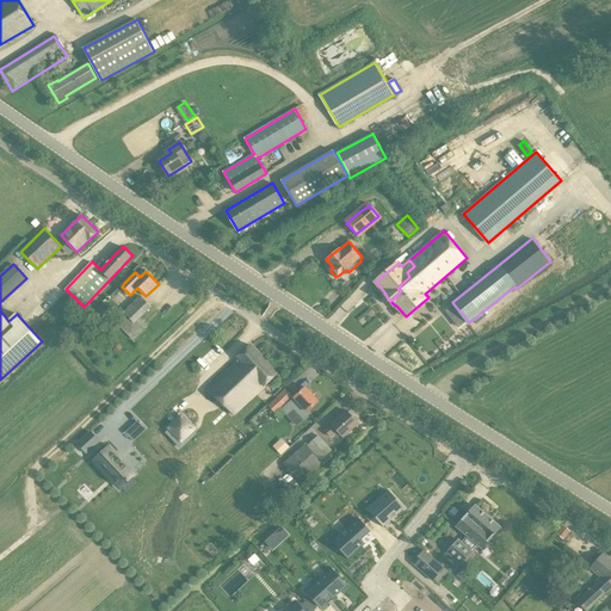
[(124,313),(125,314),(116,323),(133,341),(148,327),(140,319),(152,307),(141,296),(124,313)]
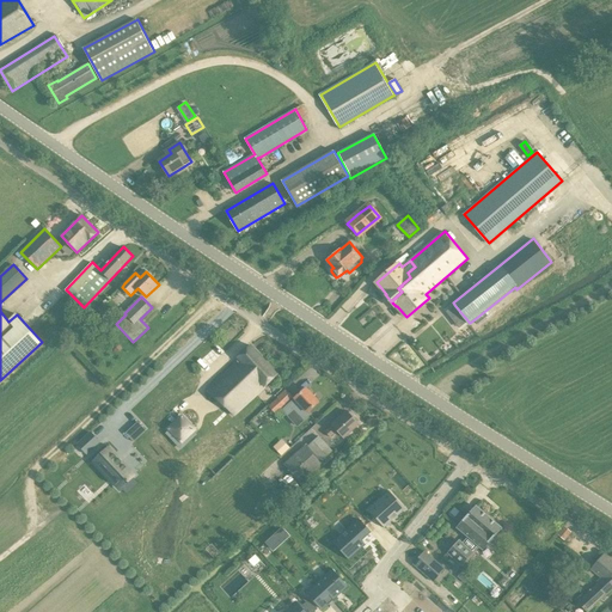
[(456,306),(447,312),(460,329),(469,322),(456,306)]
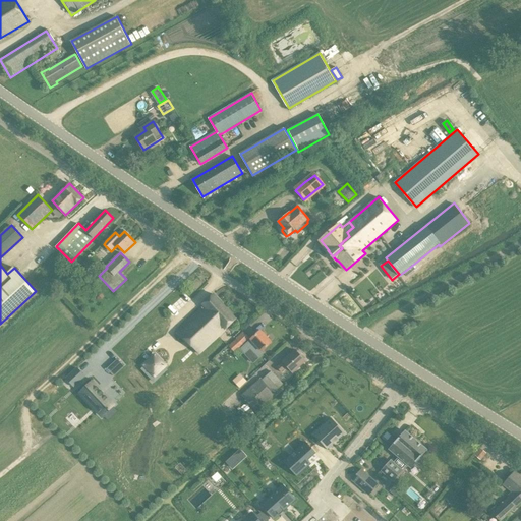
[(414,264),(404,272),(405,274),(407,276),(417,268),(414,264)]
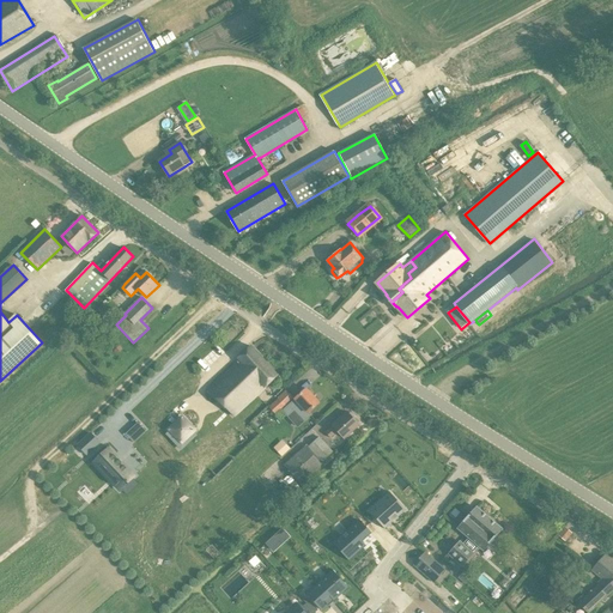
[(235,416),(279,375),(250,346),(238,358),(241,360),(210,389),(235,416)]
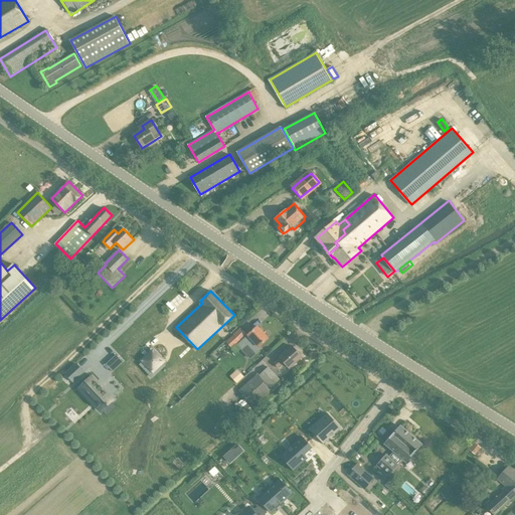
[(248,335),(247,336),(240,328),(233,334),(233,335),(226,342),(231,348),(239,341),(240,342),(238,345),(242,350),(246,346),(255,355),(262,349),(260,347),(269,338),(258,326),(248,335)]
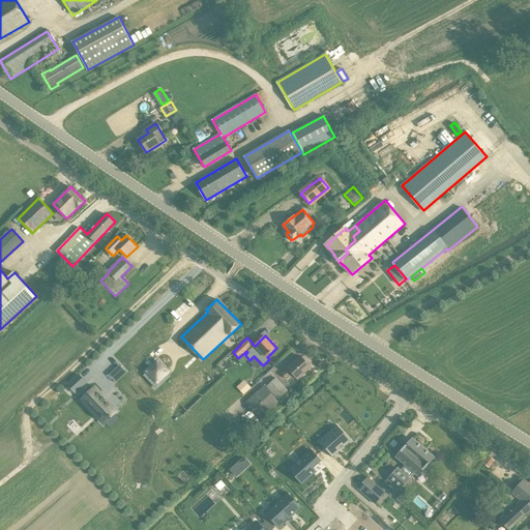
[(298,379),(311,367),(310,365),(311,364),(307,360),(306,361),(301,356),(288,367),(289,367),(282,374),(286,378),(293,373),(298,379)]
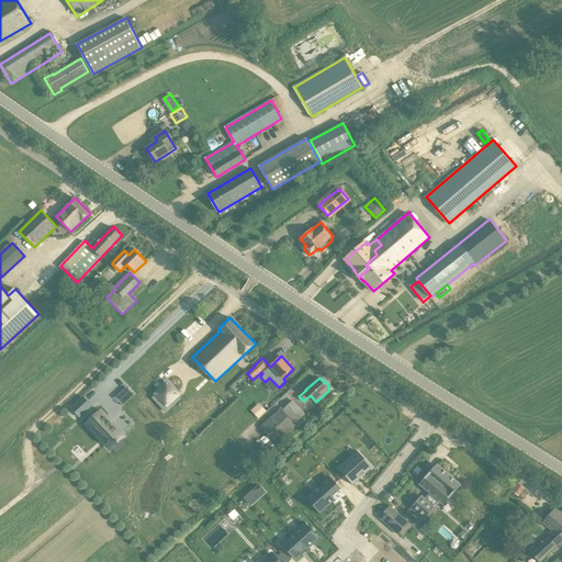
[(170,408),(179,401),(176,397),(178,395),(167,383),(156,394),(153,397),(164,408),(167,405),(170,408)]
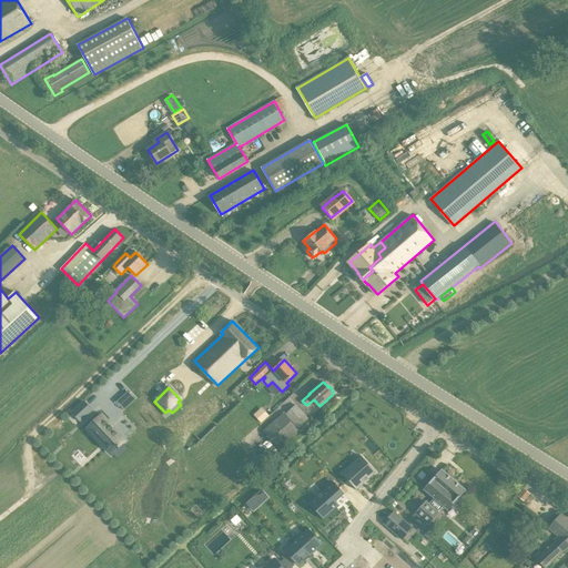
[(124,411),(135,399),(128,392),(117,403),(124,411)]
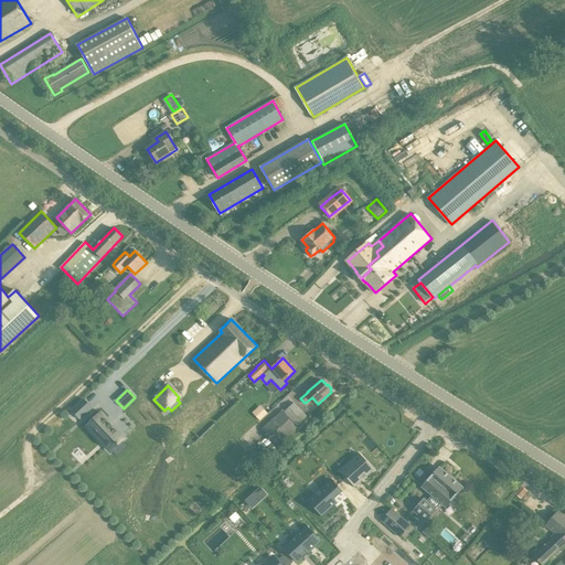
[(279,413),(294,401),(288,395),(275,407),(279,413)]
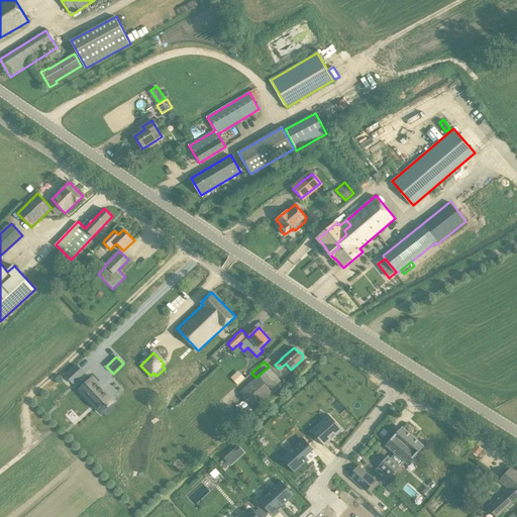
[(84,374),(77,366),(66,376),(73,384),(84,374)]
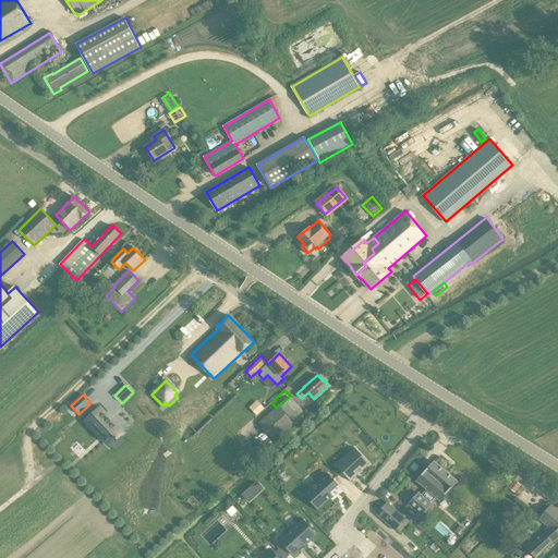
[(294,420),(303,411),(291,399),(282,407),(280,404),(261,423),(276,440),(295,422),(294,420)]
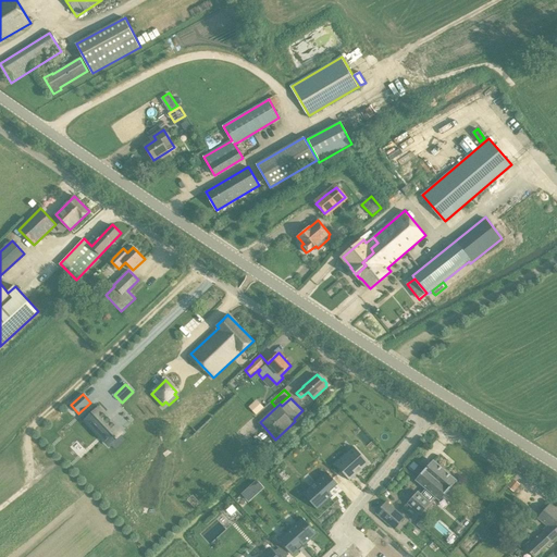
[(257,400),(248,407),(256,415),(263,408),(257,400)]
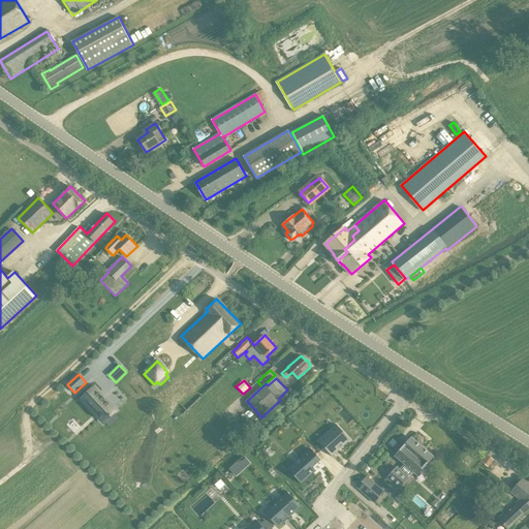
[(113,410),(91,387),(79,400),(100,422),(113,410)]
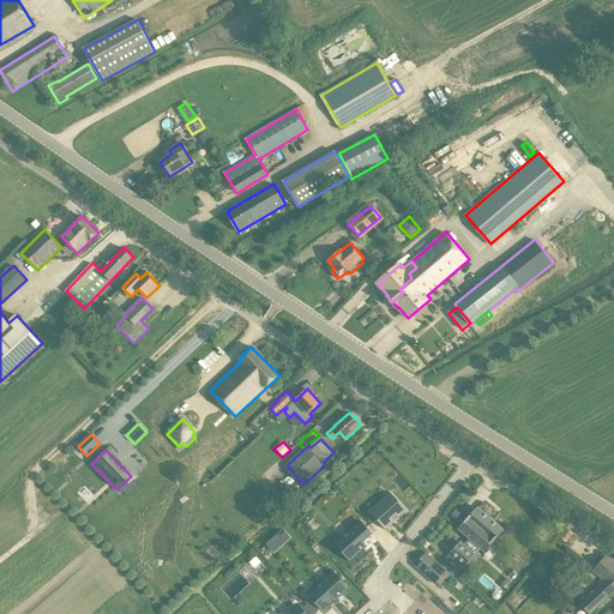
[(290,499),(284,493),(278,499),(284,505),(290,499)]
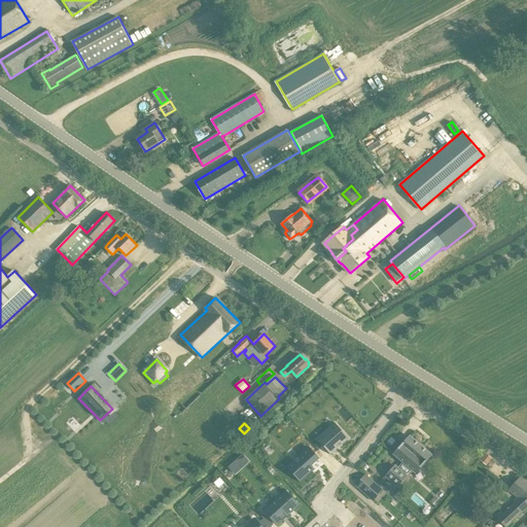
[(336,423),(317,440),(318,440),(330,454),(330,455),(338,449),(335,446),(340,442),(346,435),(336,424),(336,423)]
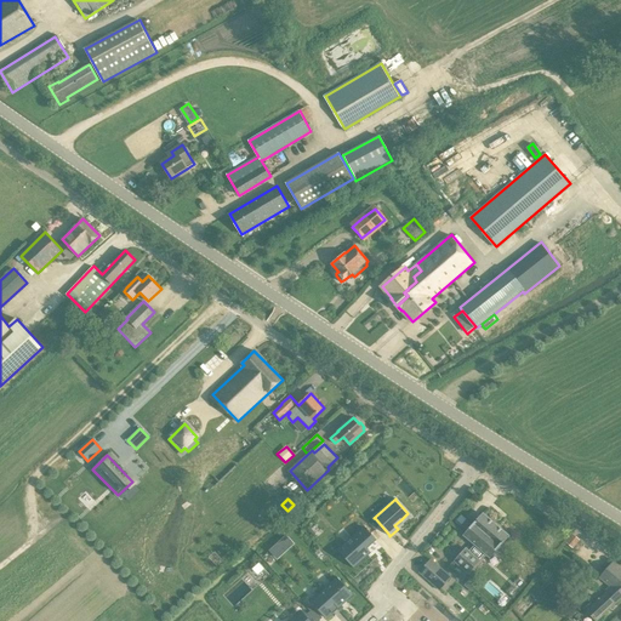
[(469,551),(466,548),(454,562),(467,575),(480,560),(479,559),(485,553),(490,557),(508,535),(483,514),(465,535),(476,545),(469,551)]
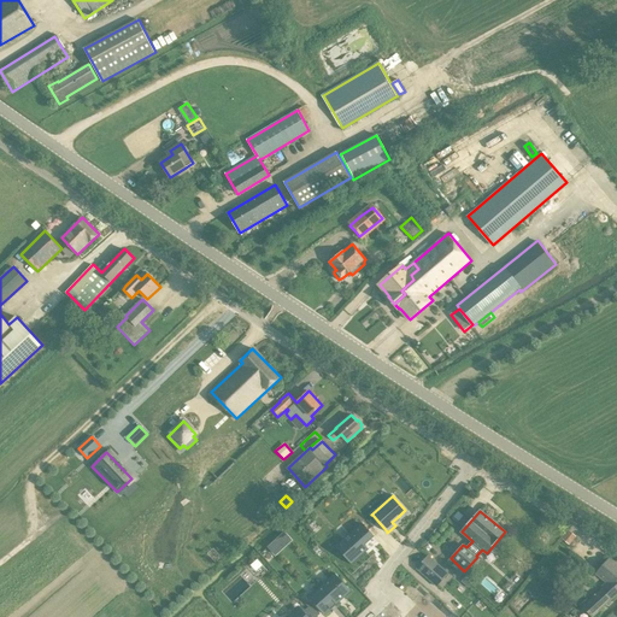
[(346,547),(340,552),(352,564),(351,564),(352,565),(369,550),(368,548),(368,550),(364,546),(372,538),(360,524),(341,541),(346,547)]
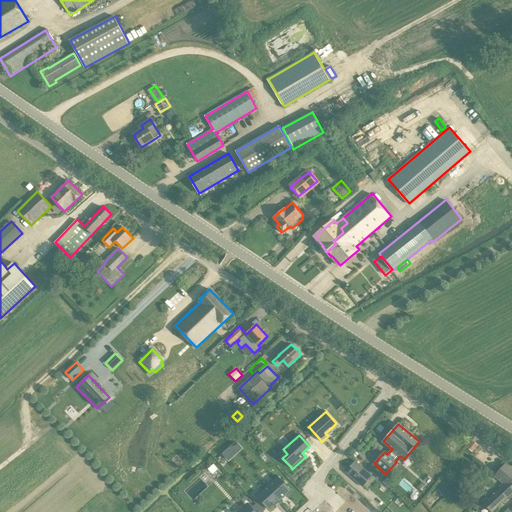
[(472,451),(477,445),(472,441),(467,447),(472,451)]
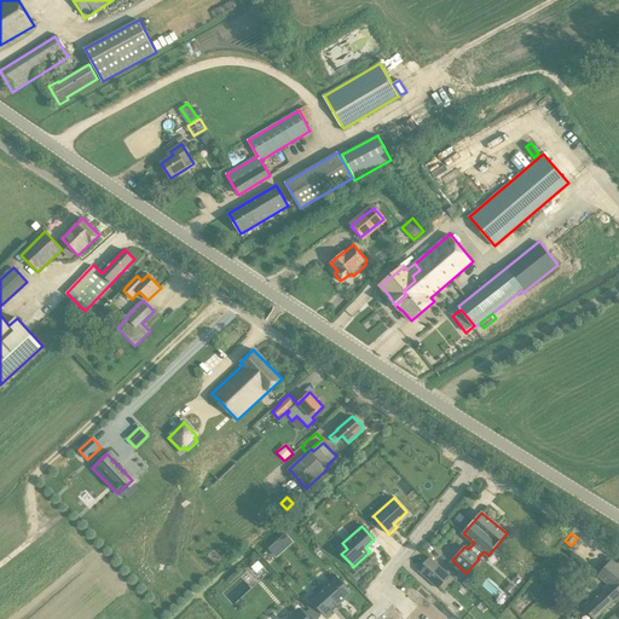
[(287,534),(270,550),(278,559),(294,544),(287,534)]
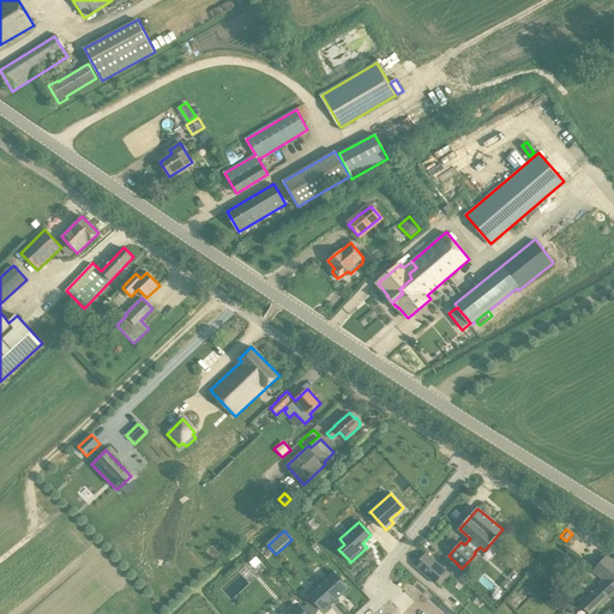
[(415,566),(434,583),(446,571),(426,553),(415,566)]
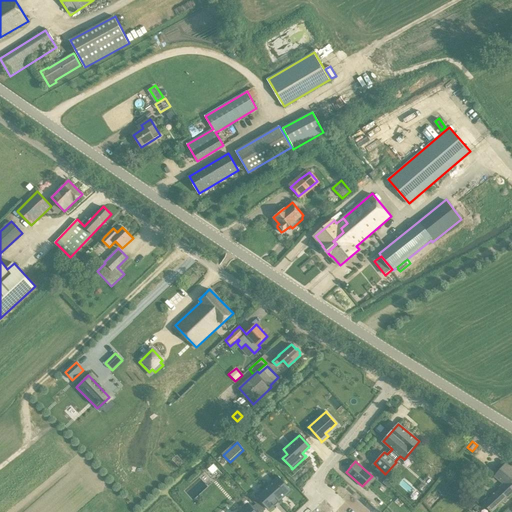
[(511,468),(505,462),(495,474),(504,483),(483,502),(492,511),(511,492),(511,468)]
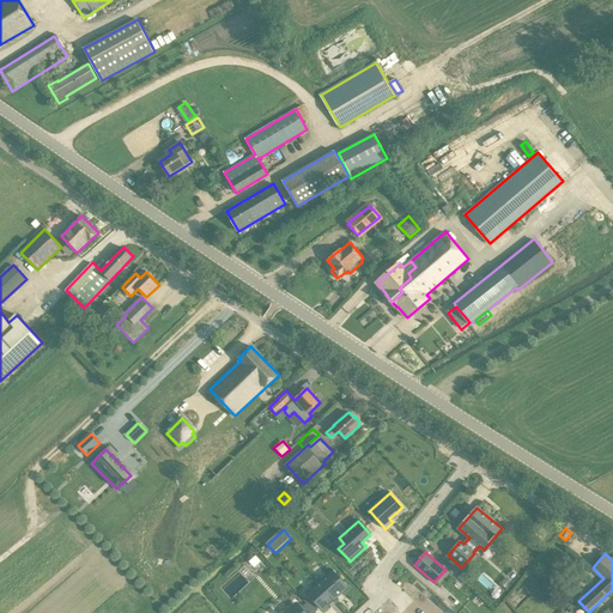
[(259,574),(267,565),(256,554),(249,562),(259,574)]
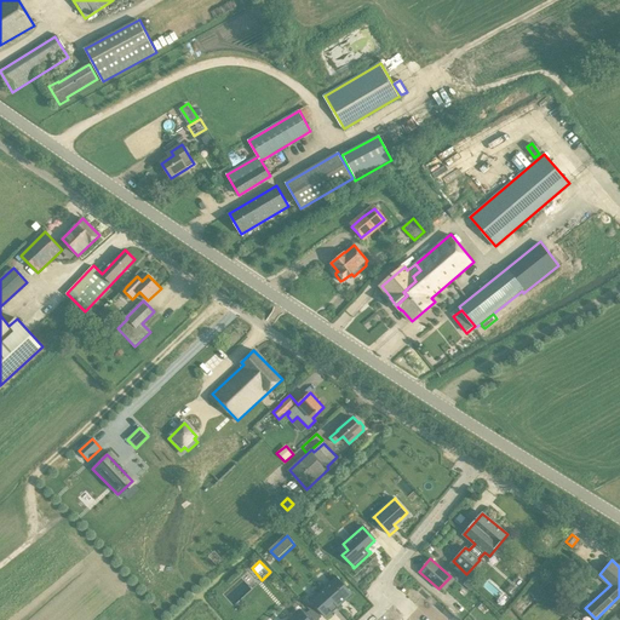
[(251,568),(241,577),(253,589),(262,580),(251,568)]
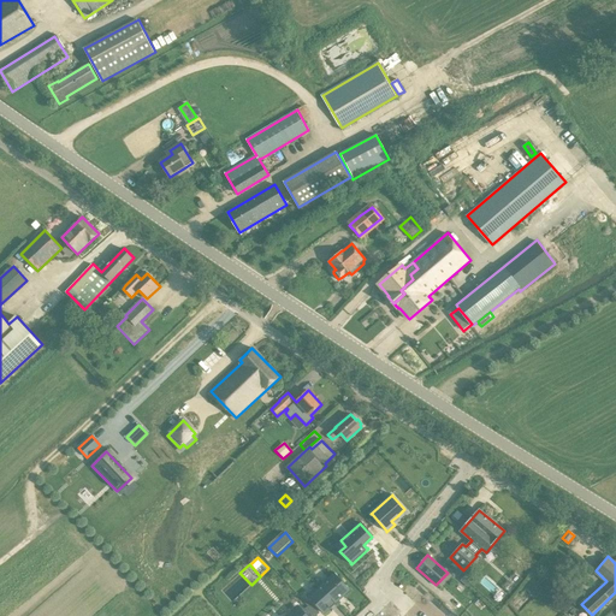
[(335,573),(308,596),(325,614),(350,591),(350,590),(344,594),(338,587),(337,585),(336,585),(330,578),(335,573)]
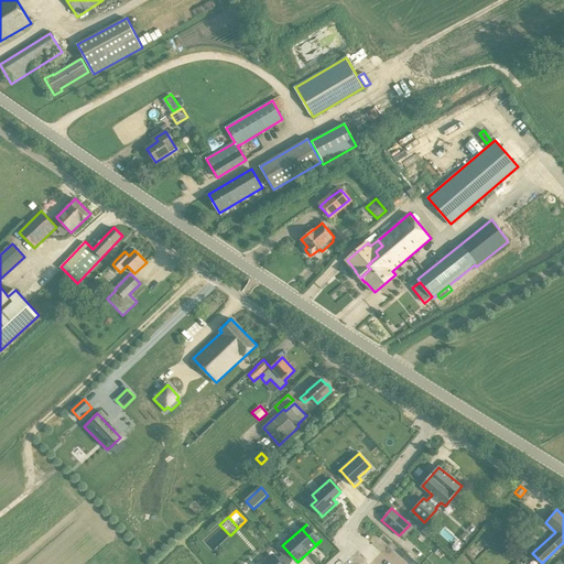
[(429,524),(422,532),(429,538),(434,531),(429,524)]
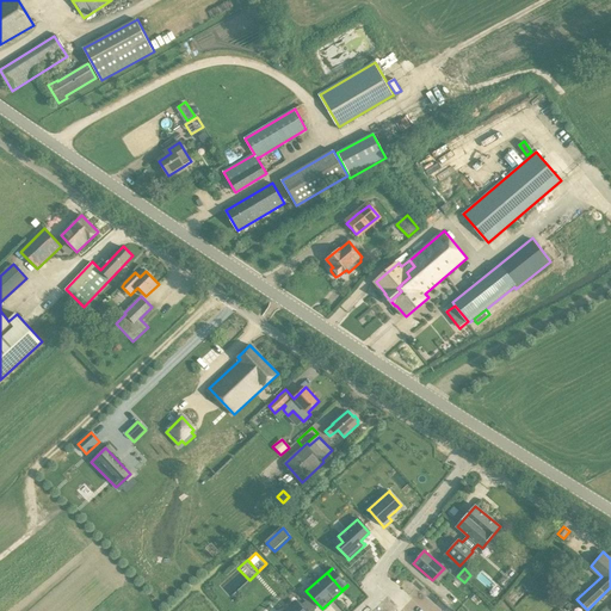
[(548,592),(554,585),(547,578),(539,584),(548,592)]
